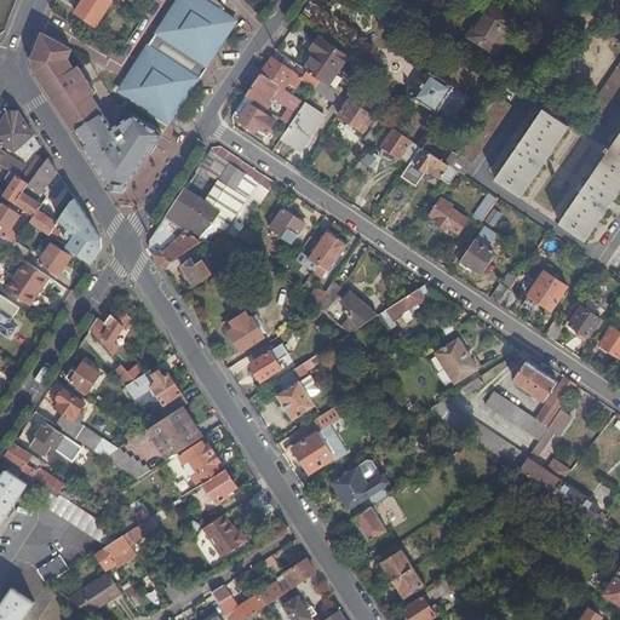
[(113,1),(110,0),(82,0),(75,12),(96,26),(113,1)]
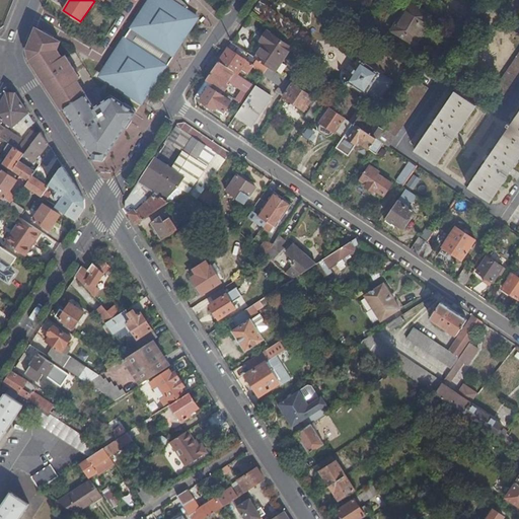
[(127,40),(116,56),(155,84),(166,66),(168,67),(174,59),(172,57),(199,17),(188,9),(189,8),(184,3),(180,0),(152,0),(132,30),(131,29),(126,39),(127,40)]
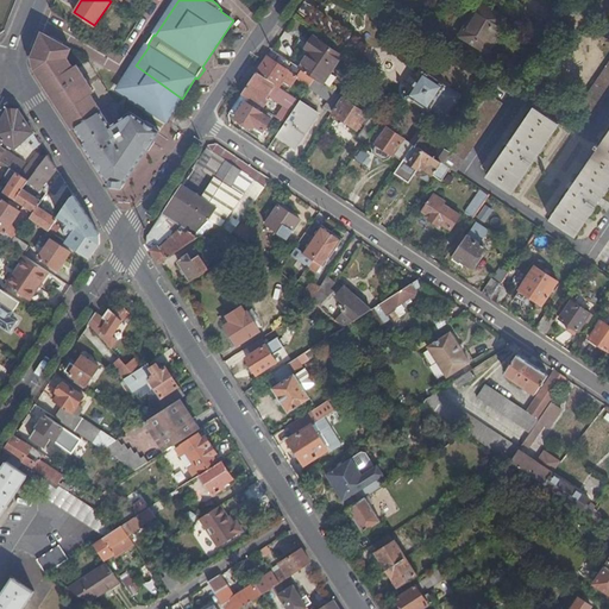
[(579,0),(578,4),(592,13),(601,0),(579,0)]
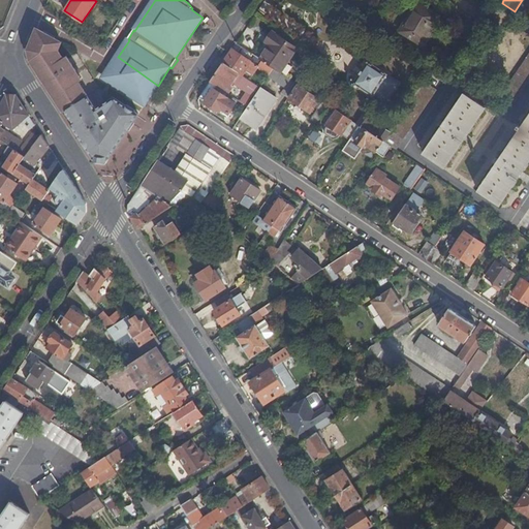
[(275,3),(266,17),(276,24),(285,10),(275,3)]
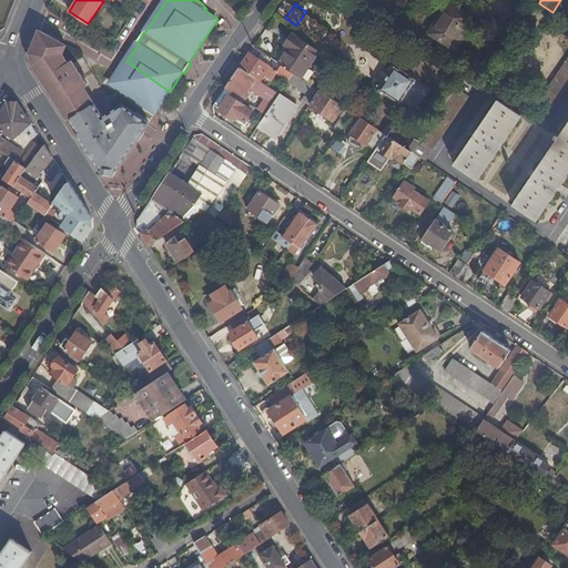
[(470,19),(446,4),(435,23),(437,26),(432,34),(453,48),(470,19)]
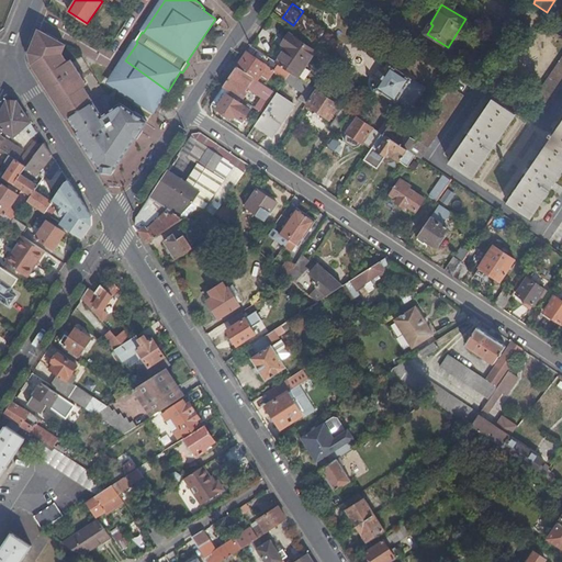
[(65,46),(38,31),(30,54),(32,65),(51,92),(70,63),(70,62),(67,64),(62,55),(65,46)]
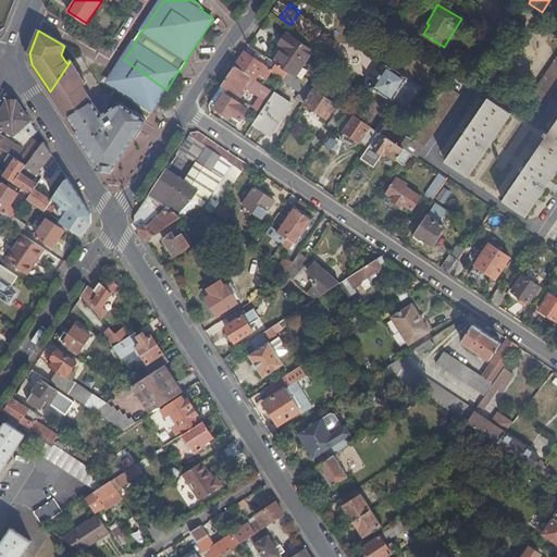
[(529,66),(551,42),(539,32),(517,54),(529,66)]
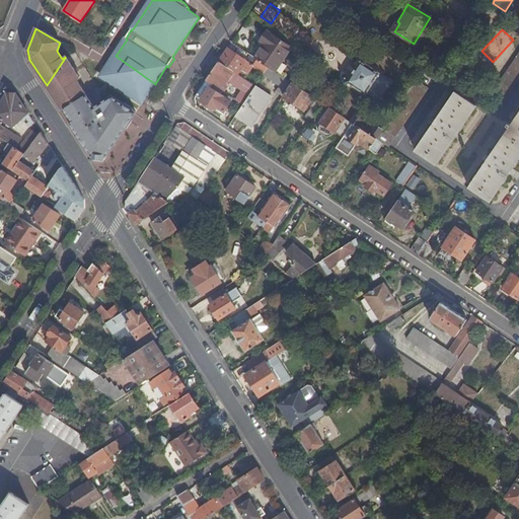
[(269,67),(275,71),(290,46),(268,30),(258,44),(264,47),(255,58),(269,67)]
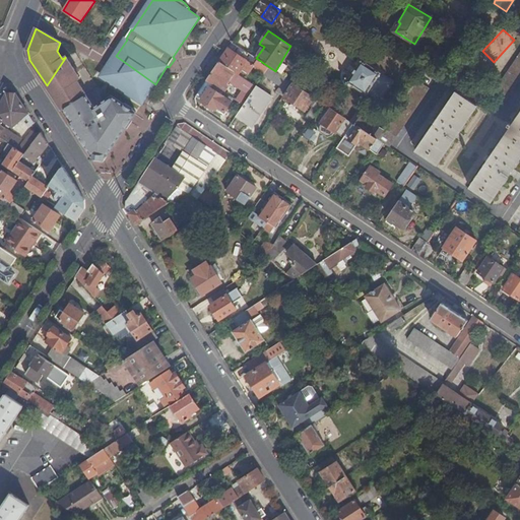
[(259,44),(252,55),(256,58),(264,47),(259,44)]
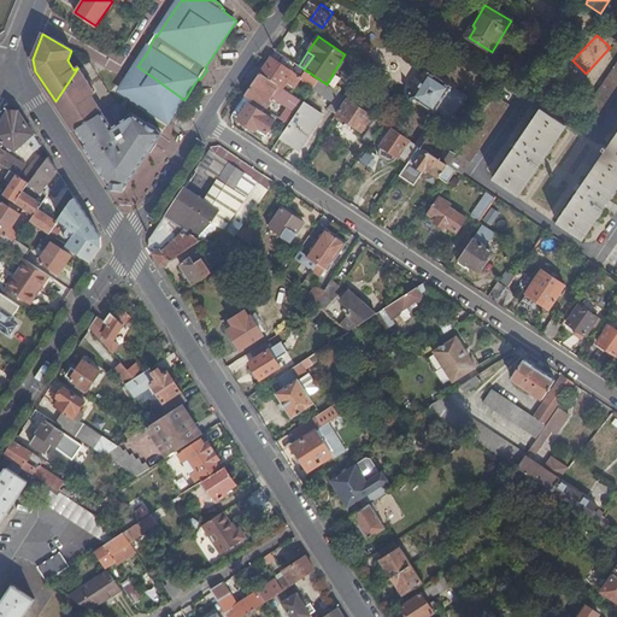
[(271,57),(260,74),(280,86),(283,88),(287,82),(298,89),(304,81),(313,87),(318,81),(305,72),(301,77),(271,57)]
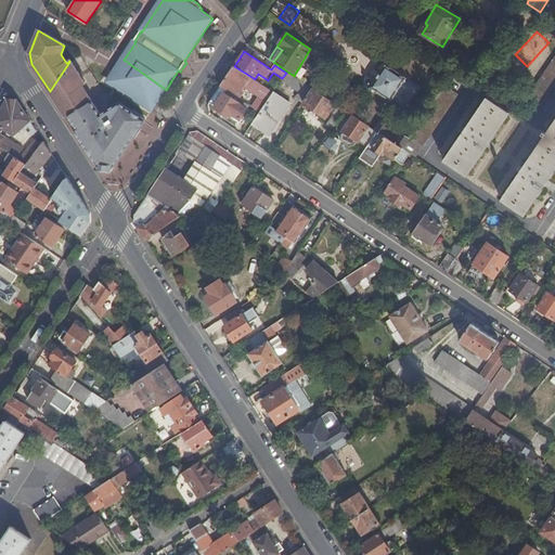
[(554,84),(554,54),(526,99),(539,107),(554,84)]
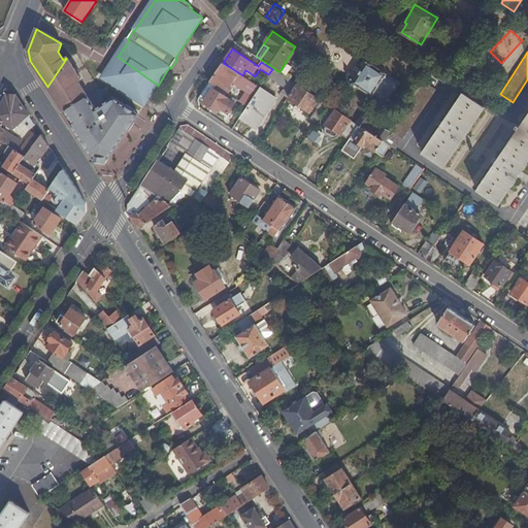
[(118,57),(103,78),(144,106),(158,86),(118,57)]
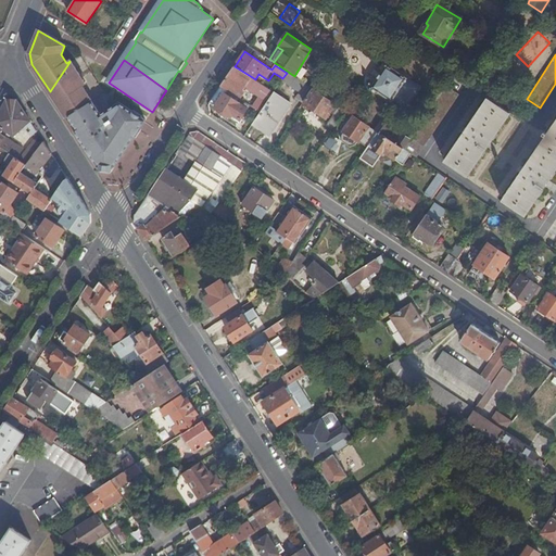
[(70,62),(50,91),(62,111),(66,110),(84,84),(70,62)]
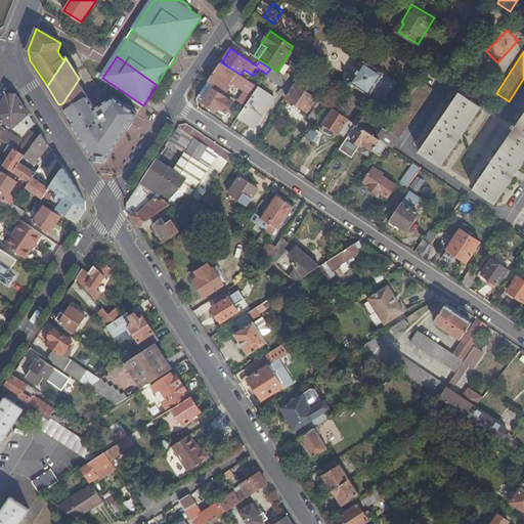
[(369,95),(370,93),(382,76),(383,74),(364,60),(350,82),(369,95)]
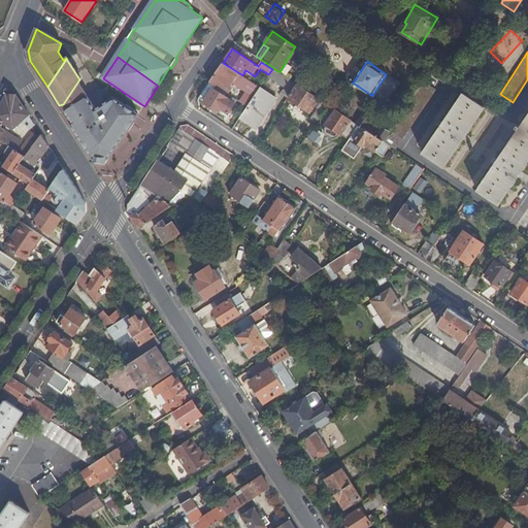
[(223,63),(210,81),(216,85),(228,93),(229,93),(233,87),(231,85),(239,73),(223,63)]
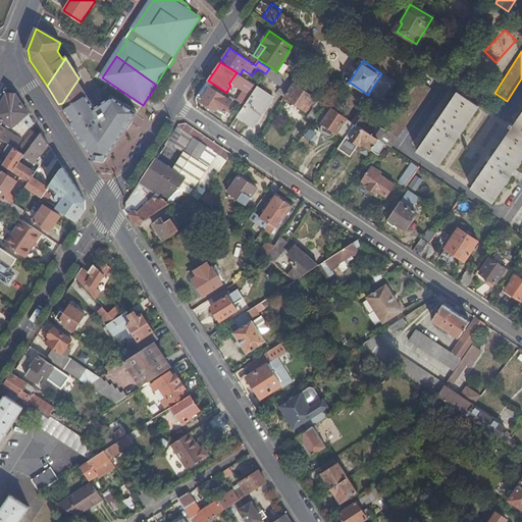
[(440,73),(428,65),(424,71),(436,80),(440,73)]
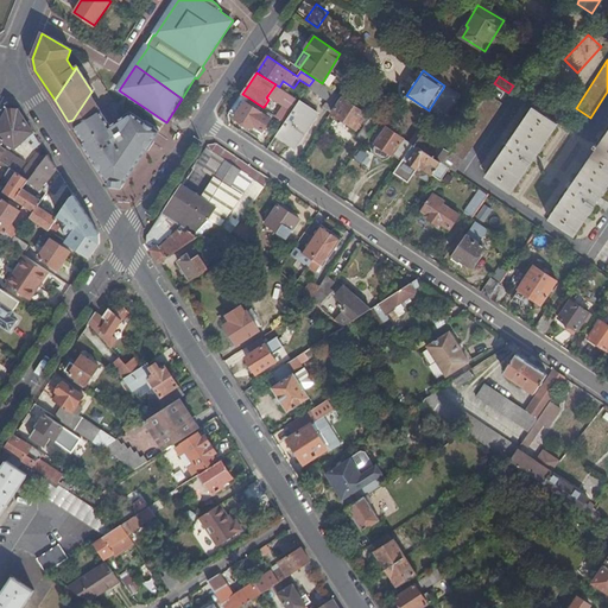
[(324,107),(333,113),(343,97),(322,83),(315,78),(309,87),(328,100),(324,107)]
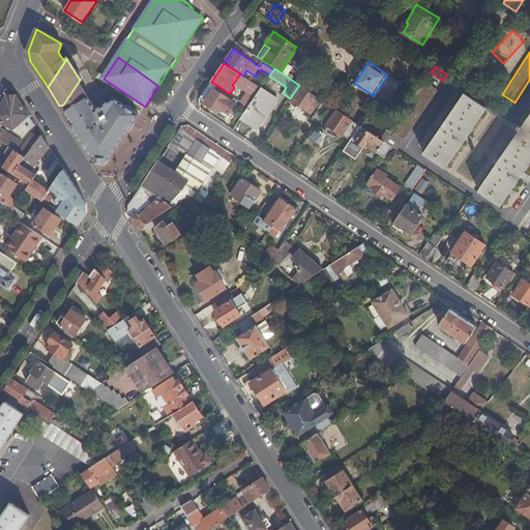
[(396,84),(386,77),(375,94),(385,101),(396,84)]
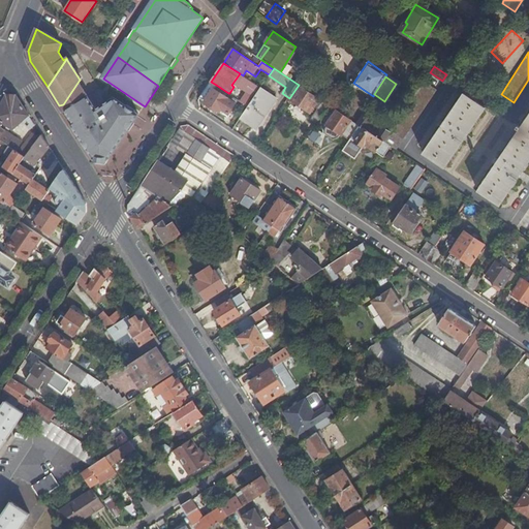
[(145,106),(103,79),(102,81),(144,109),(145,106)]
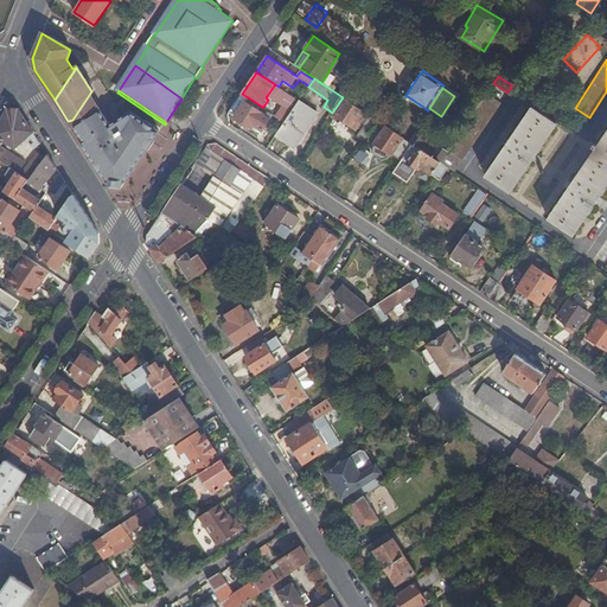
[(72,120),(68,121),(81,141),(83,132),(98,109),(89,96),(93,94),(91,91),(72,120)]
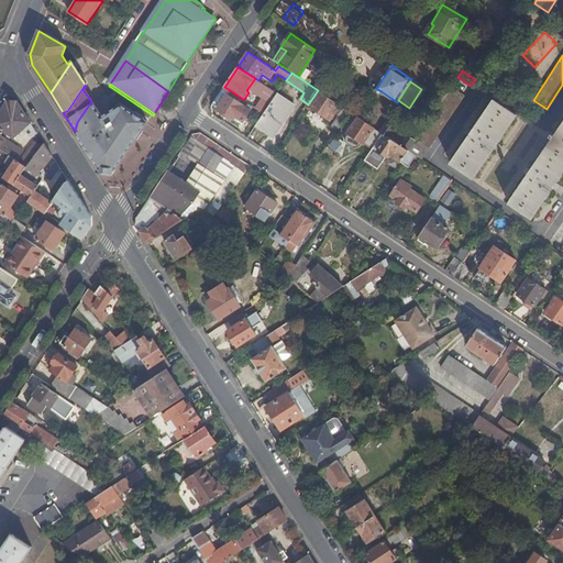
[(416,155),(421,158),(464,96),(451,86),(415,141),(408,151),(416,155)]
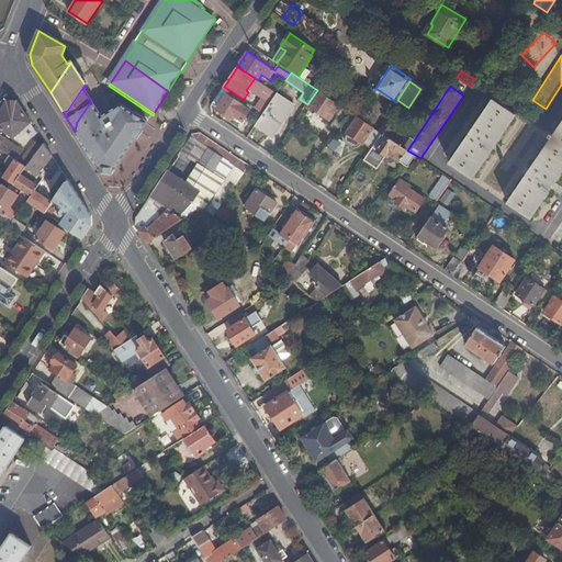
[(224,87),(212,104),(234,119),(236,115),(238,116),(244,121),(251,110),(240,102),(227,93),(229,90),(224,87)]
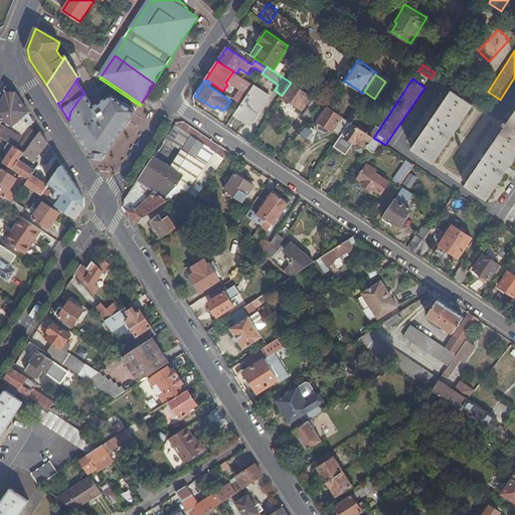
[(208,86),(220,94),(222,91),(210,82),(208,86)]
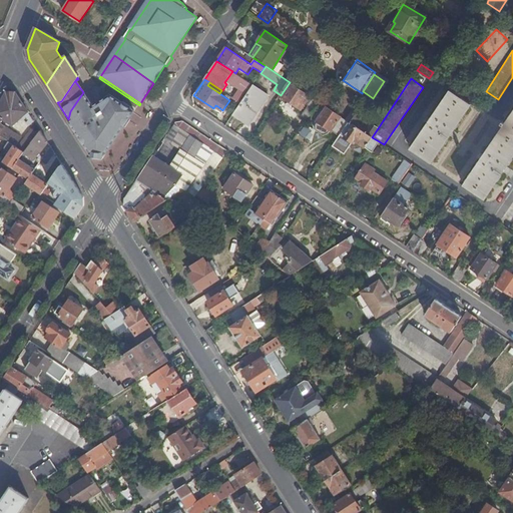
[(281,95),(302,109),(311,96),(292,83),(290,82),(281,95)]
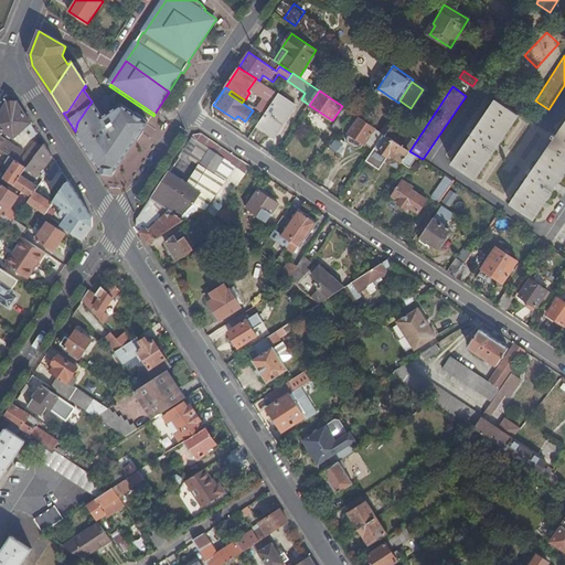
[(266,113),(257,126),(272,135),(276,128),(279,130),(296,105),(278,94),(266,113)]
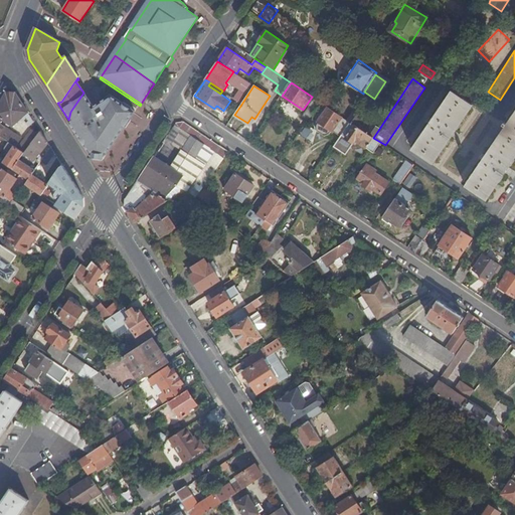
[(472,105),(452,91),(411,149),(433,163),(472,105)]
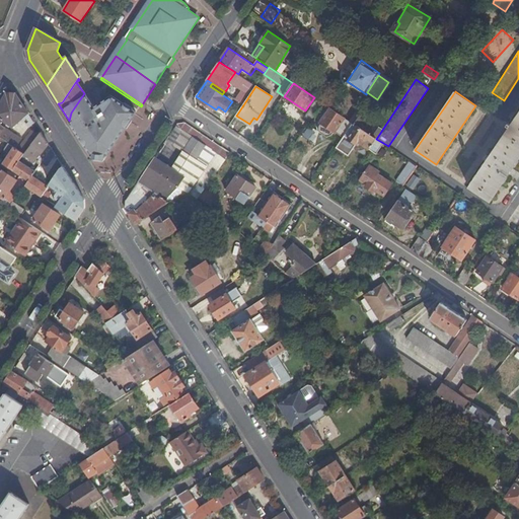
[(13,126),(28,113),(15,93),(6,92),(0,103),(0,136),(8,142),(13,134),(7,130),(8,128),(10,130),(13,126)]
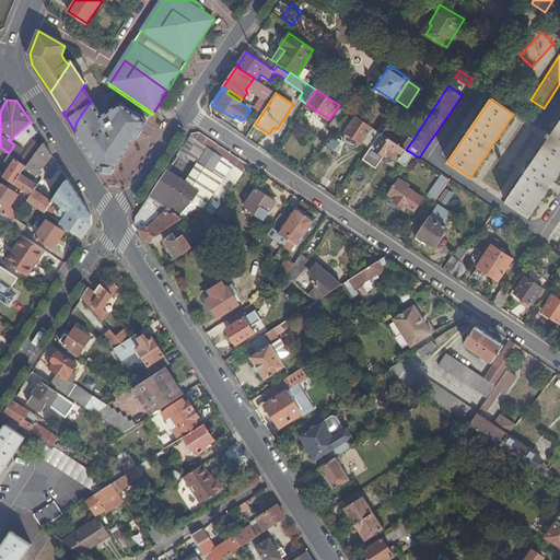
[(77,121),(74,130),(100,168),(100,167),(104,172),(111,173),(115,168),(116,168),(147,121),(121,105),(101,117),(91,101),(77,121)]
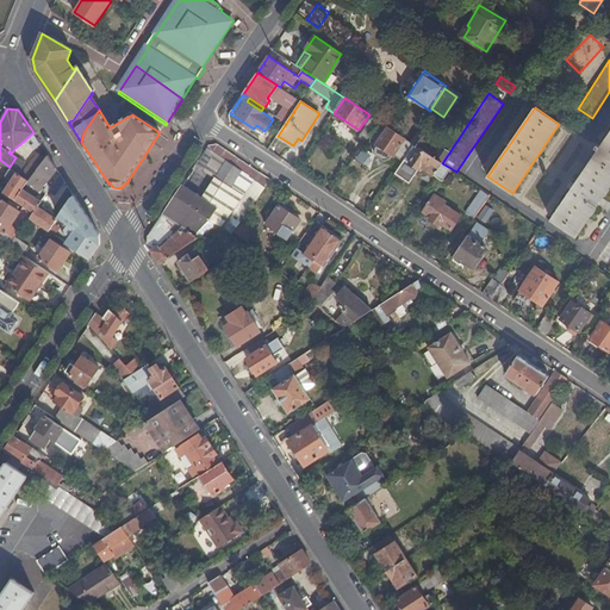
[(321,114),(319,113),(302,141),(298,138),(293,145),(298,149),(321,114)]
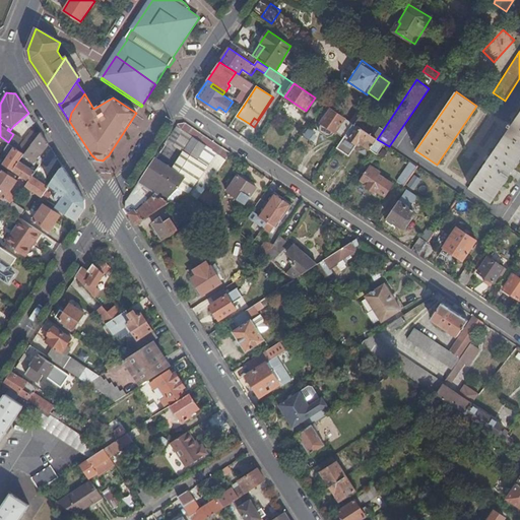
[(306,118),(311,122),(324,103),(318,100),(306,118)]
